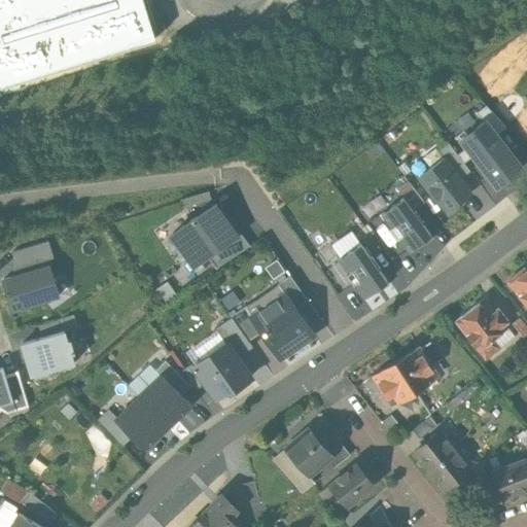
[(0,0),(0,91),(155,43),(142,0),(0,0)]
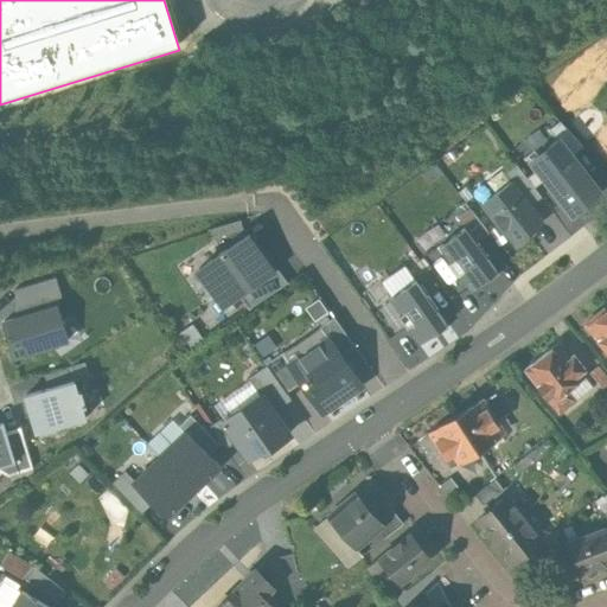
[(562,139),(531,160),(538,170),(526,178),(535,190),(547,180),(572,216),(602,193),(562,139)]
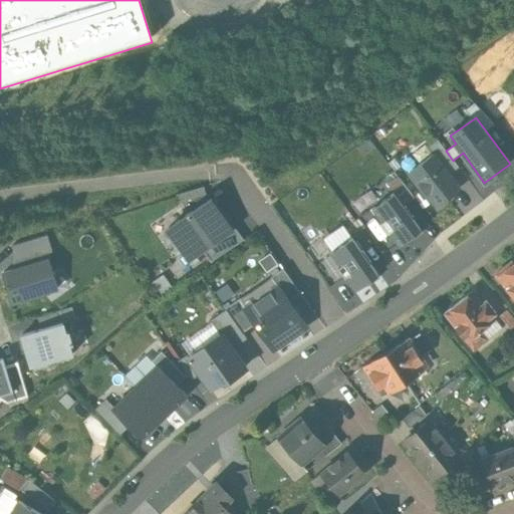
[(432,154),(410,171),(436,207),(459,190),(432,154)]
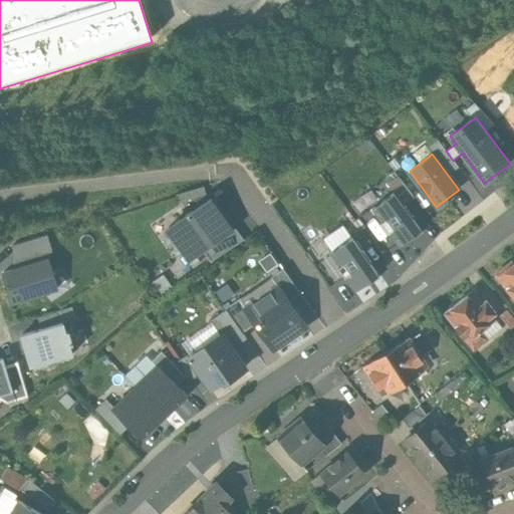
[(394,194),(372,209),(381,222),(379,224),(388,234),(390,233),(400,246),(414,236),(416,238),(423,233),(412,218),(413,217),(405,206),(404,207),(394,194)]
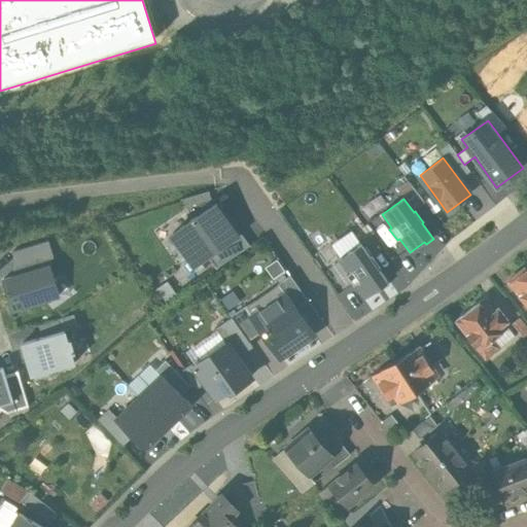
[(215,205),(171,235),(192,266),(206,256),(237,236),(223,216),(215,205)]
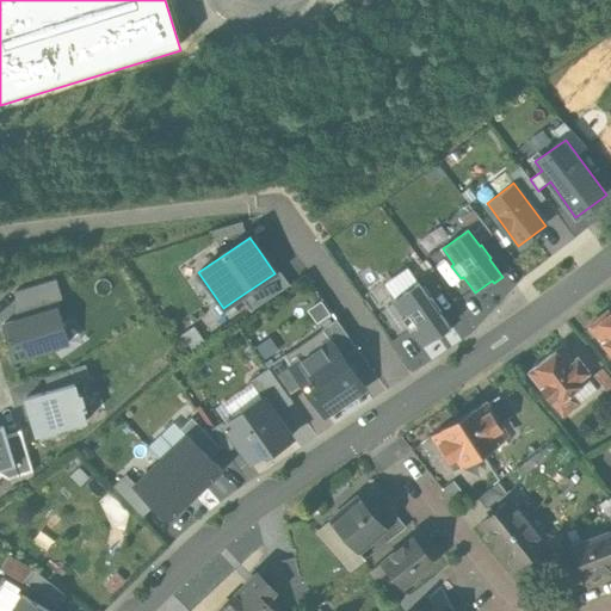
[(275,273),(239,297),(250,313),(289,285),(263,247),(259,251),(275,273)]
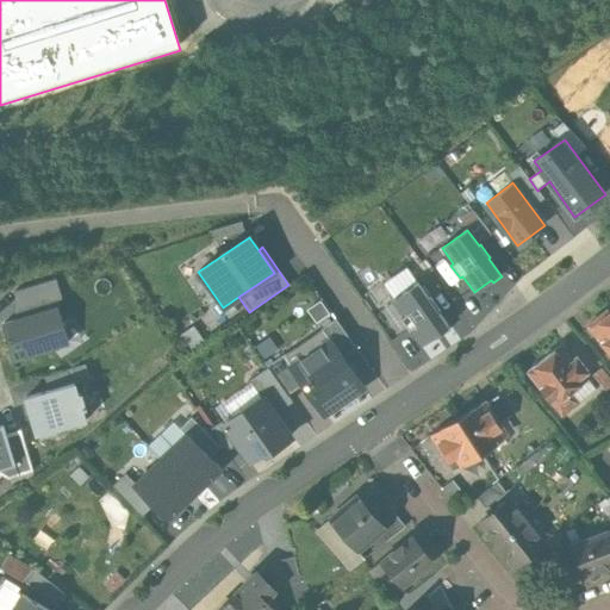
[(14,290),(13,321),(57,307),(62,297),(56,279),(14,290)]
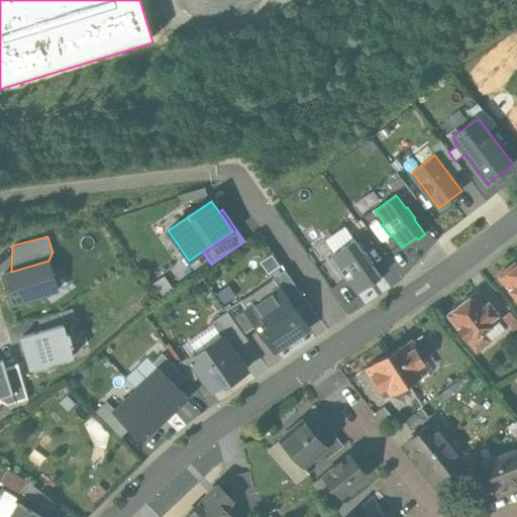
[(354,239),(331,254),(341,269),(339,270),(346,281),(348,279),(357,293),(373,283),(375,285),(382,280),(372,265),(373,264),(365,251),(364,252),(354,239)]
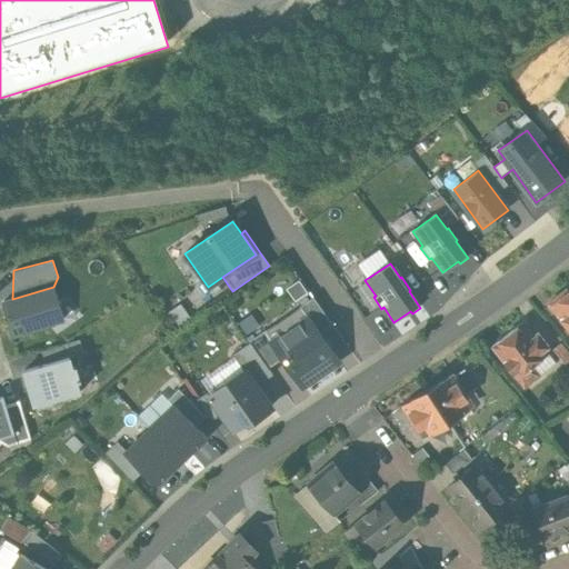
[(12,299),(3,302),(12,335),(63,320),(53,287),(12,299)]
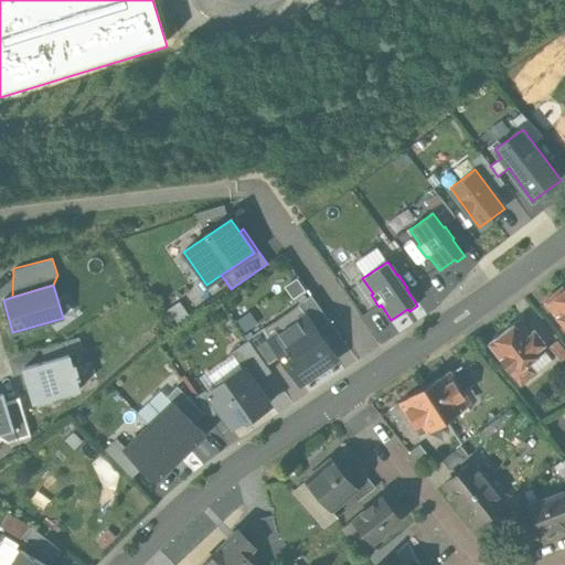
[(564,327),(564,290),(564,291),(562,288),(545,301),(564,327)]
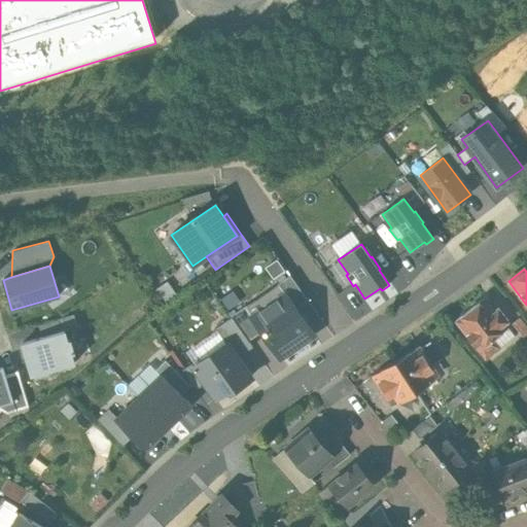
[(285,294),(295,309),(307,302),(290,276),(277,285),(284,294),(285,294)]
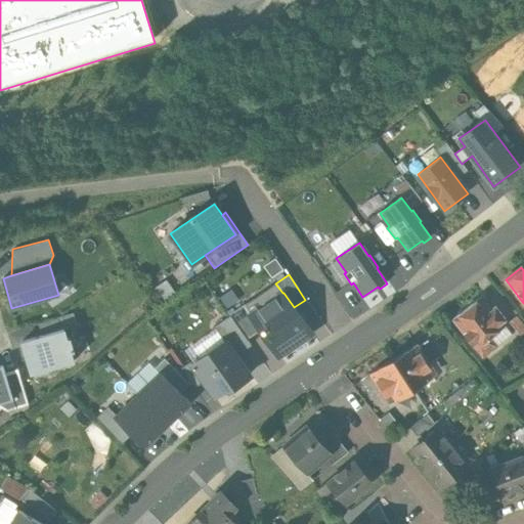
[(251,315),(250,315),(260,331),(278,357),(312,334),(294,307),(284,293),(282,293),(251,315)]
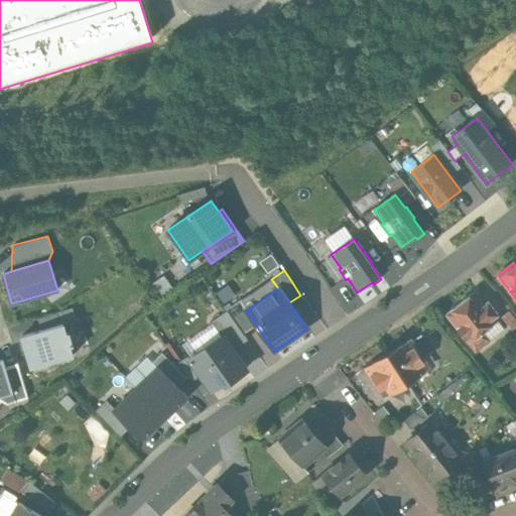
[(446,315),(475,354),(489,343),(482,334),(497,321),(494,317),(497,315),(488,303),(484,305),(475,293),(446,315)]
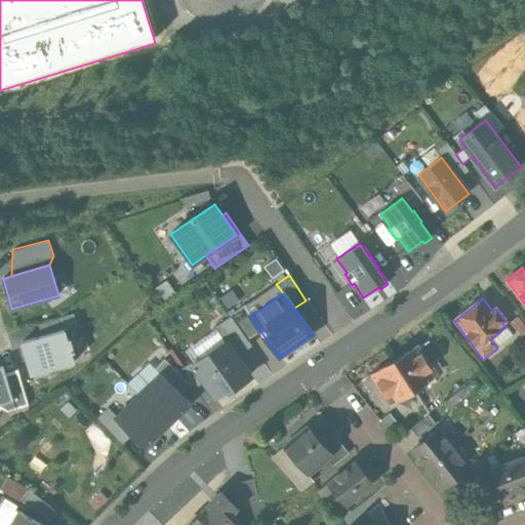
[(247,340),(260,331),(250,316),(251,316),(244,306),(230,316),(231,317),(247,340)]
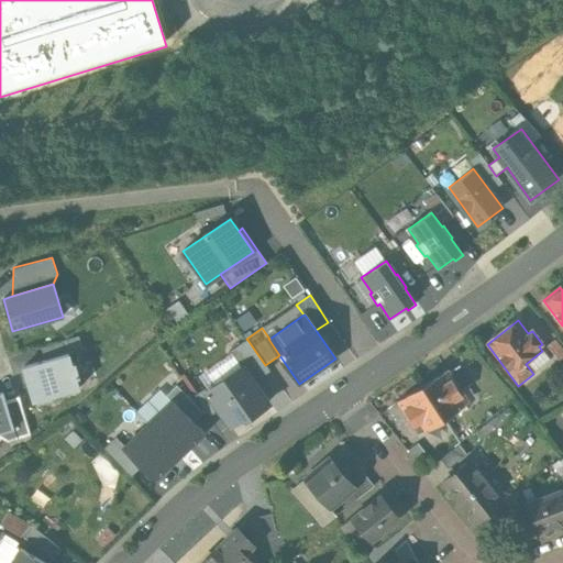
[(44,361),(68,354),(83,350),(78,338),(41,349),(44,361)]
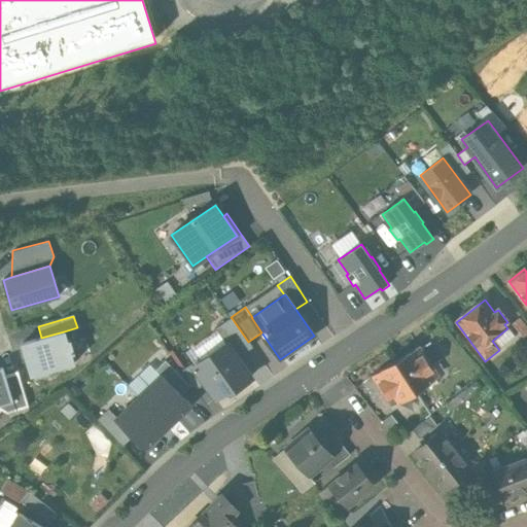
[(252,348),(248,342),(232,318),(215,329),(226,346),(227,345),(237,358),(252,348)]
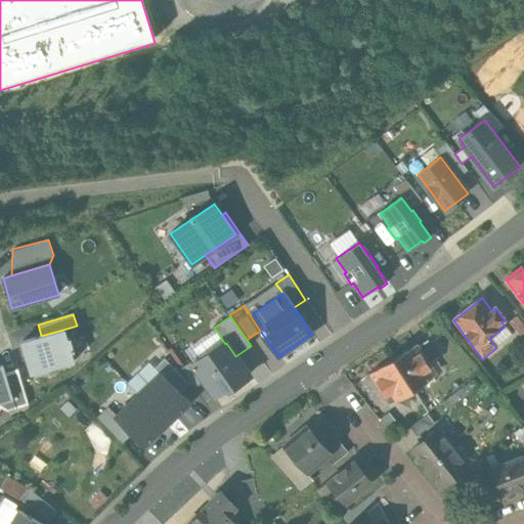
[(41,336),(23,342),(32,375),(73,363),(71,352),(73,352),(69,339),(67,339),(63,330),(41,336)]
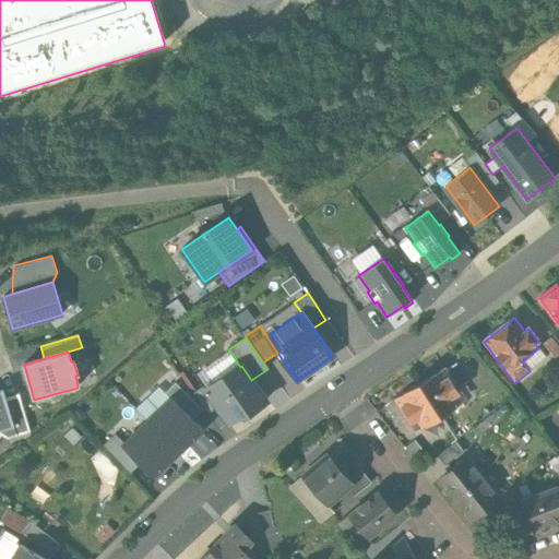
[(240,367),(205,390),(205,392),(206,394),(207,394),(228,424),(242,414),(245,416),(265,401),(251,380),(241,366),(240,367)]
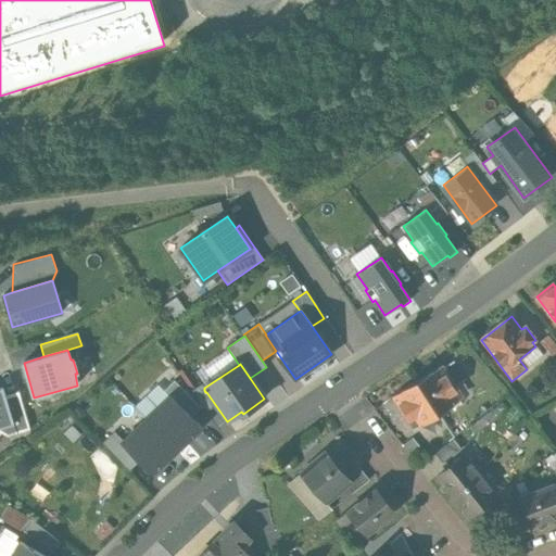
[(442,368),(418,383),(438,414),(462,399),(442,368)]
